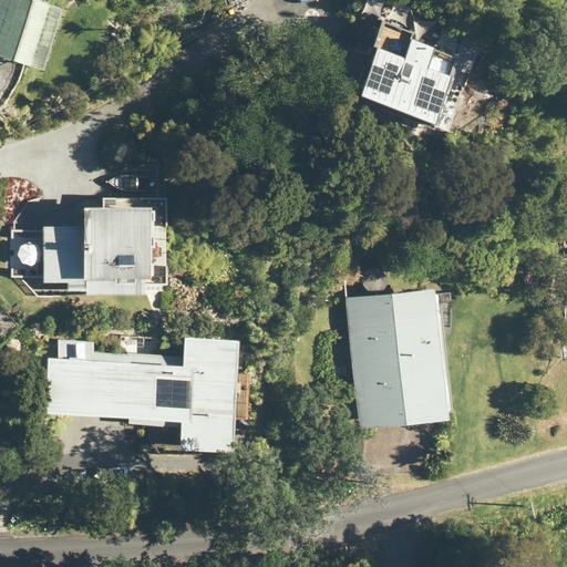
[(28,0),(0,0),(0,55),(43,70),(62,11),(28,0)]
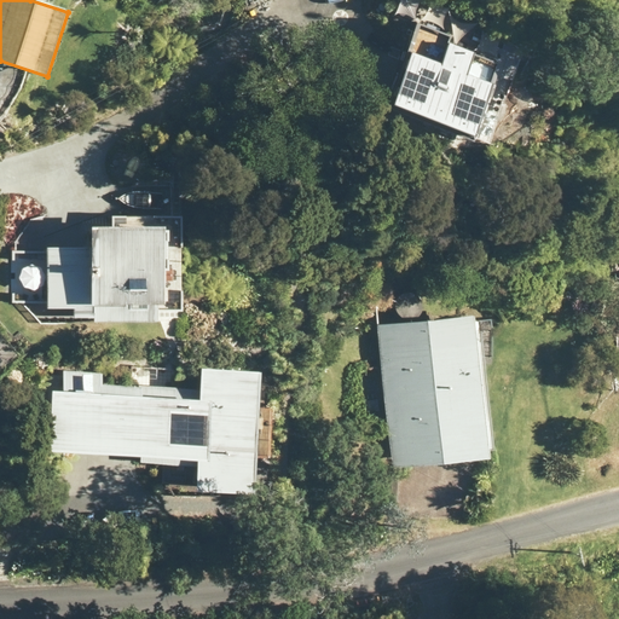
[(502,63),(447,41),(450,35),(424,25),(393,106),(472,138),(502,63)]
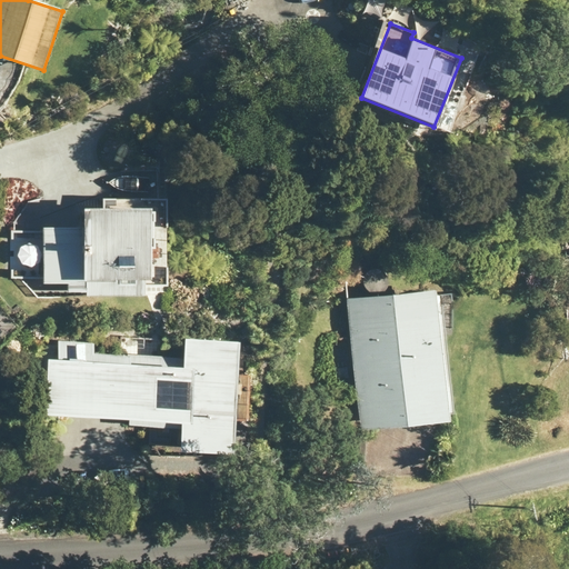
[(43,227),(43,285),(68,285),(68,291),(87,291),(87,296),(146,296),(146,281),(150,281),(150,210),(82,211),(82,227),(43,227)]
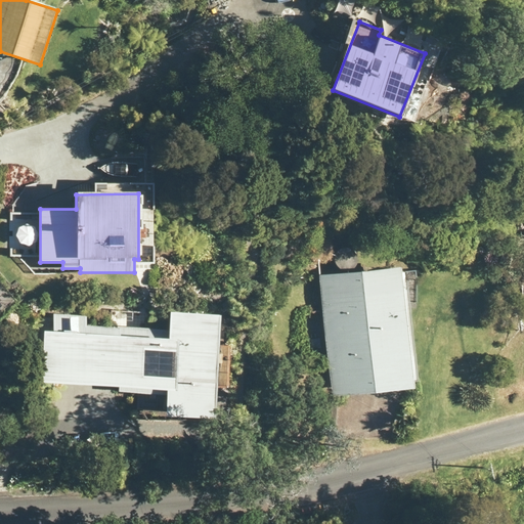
[(399,266),(318,274),(331,396),(411,388),(399,266)]
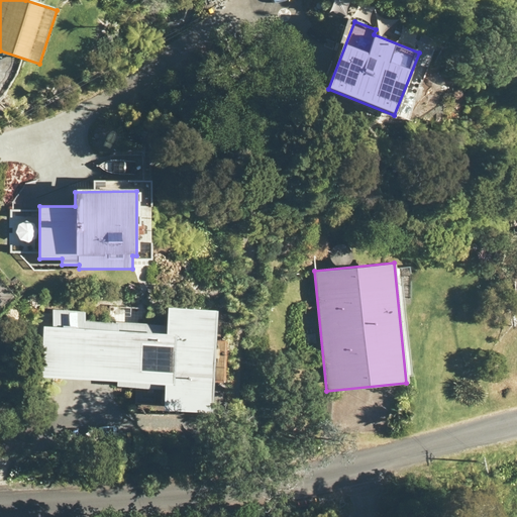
[(214,413),(218,310),(168,307),(166,335),(43,326),(40,378),(164,385),(162,411),(214,413)]
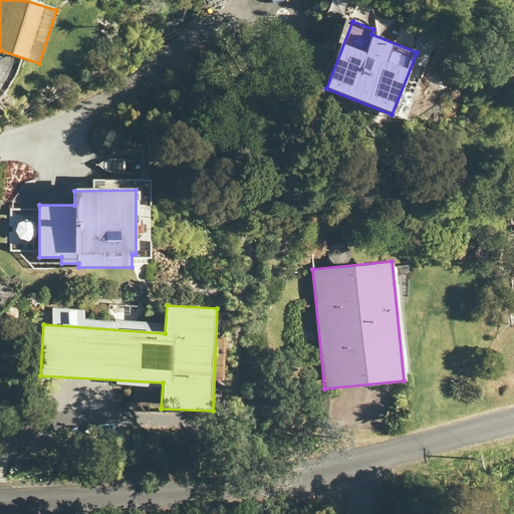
All buildings are outlined.
